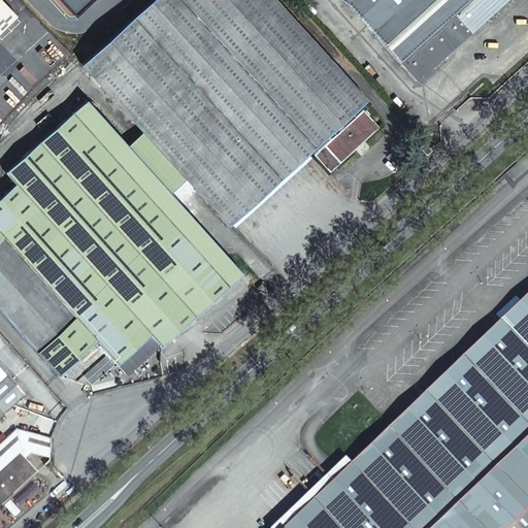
[(87,71),(142,132),(186,178),(227,225),(279,176),(332,129),(336,134),(315,154),(330,171),(378,126),(363,109),(356,117),(352,111),(366,98),(277,0),(150,0),(80,64),(87,71)]
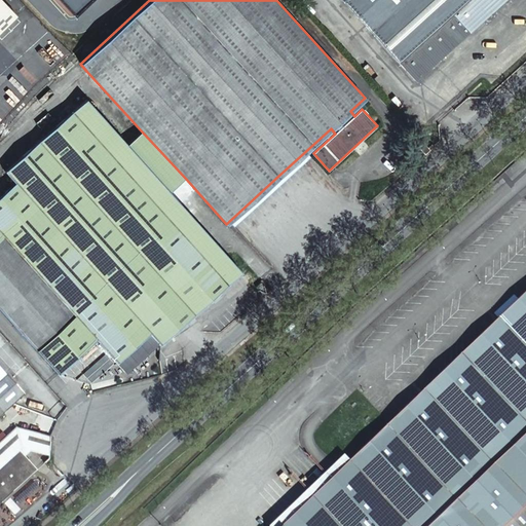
[(341,0),(414,80),(503,0),(341,0)]
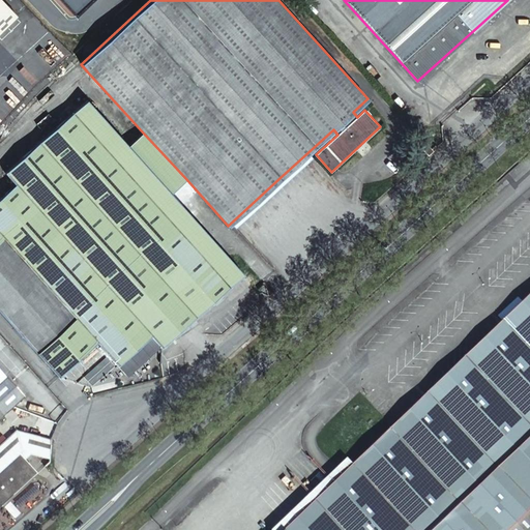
[(0,3),(0,33),(16,20),(0,3)]
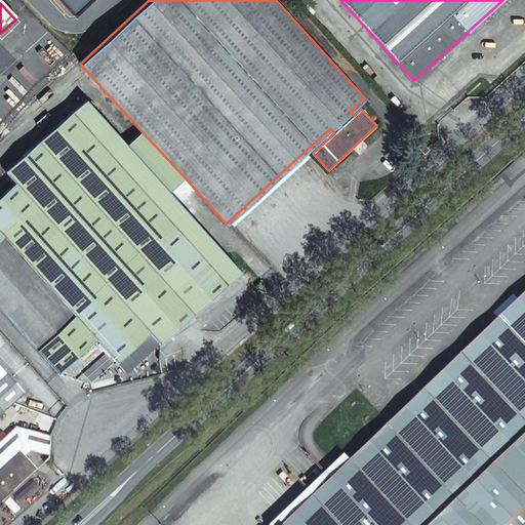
[(169,192),(126,145),(86,98),(6,171),(15,182),(0,196),(0,308),(8,318),(57,372),(94,338),(116,362),(150,333),(160,345),(195,313),(240,272),(169,192)]
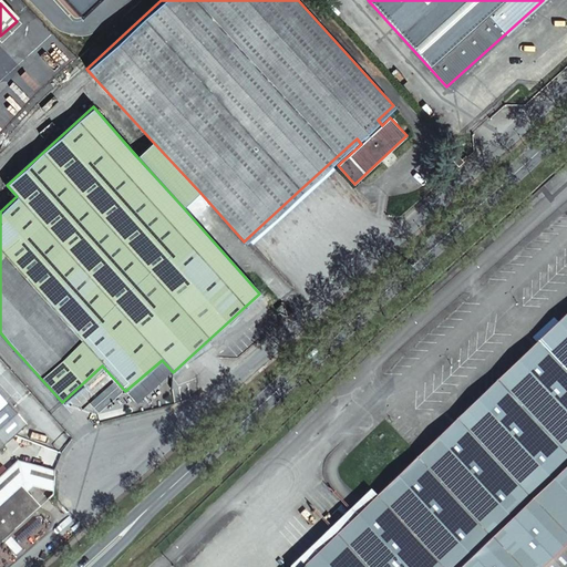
[(153,142),(143,150),(188,200),(199,192),(153,142)]
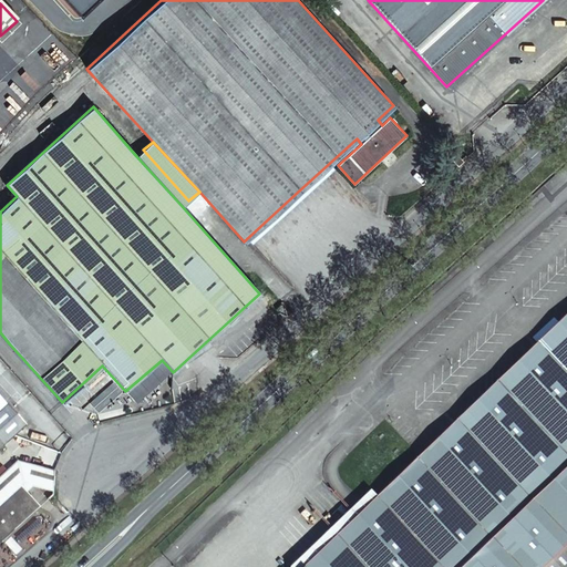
[(188,200),(143,150),(136,156),(183,207),(188,200)]
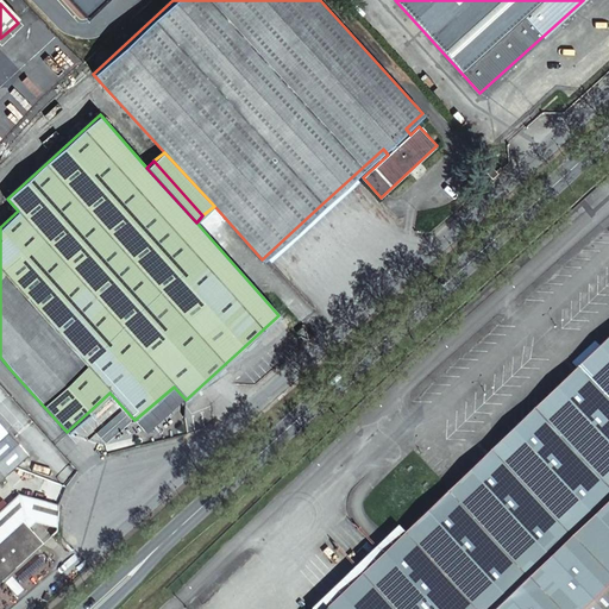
[(491,179),(497,174),(485,161),(479,165),(491,179)]
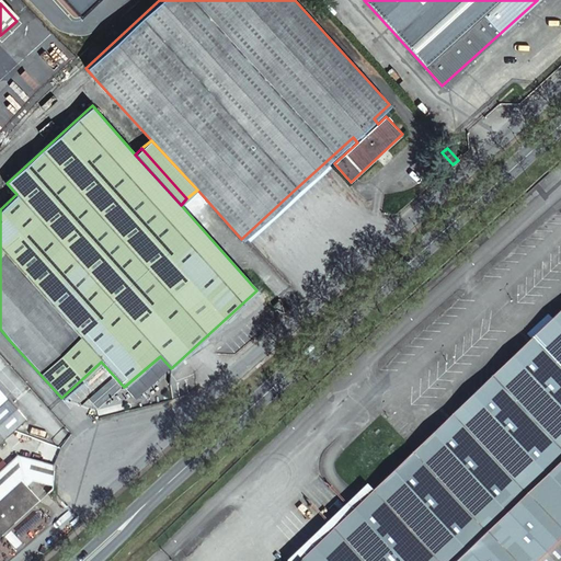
[(281,316),(286,310),(278,300),(272,306),(281,316)]
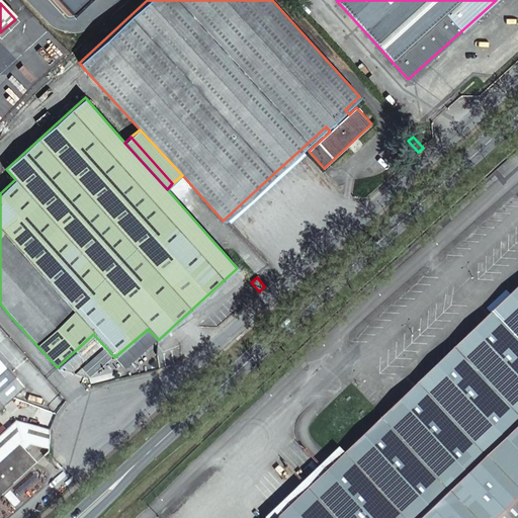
[(517,517),(517,288),(344,454),(277,517),(517,517)]
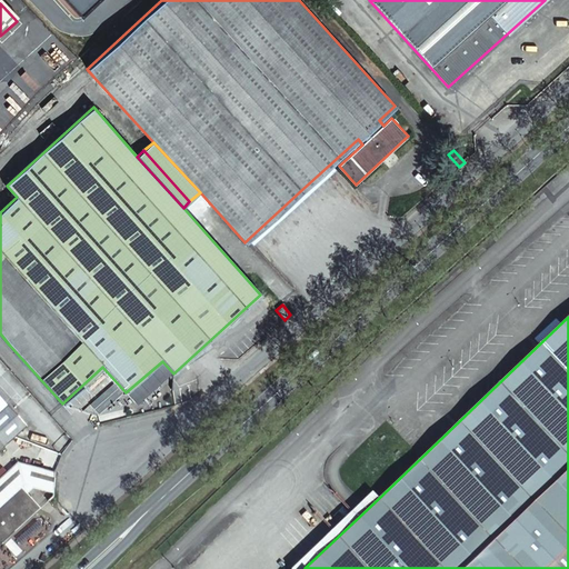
[(0,450),(15,437),(26,427),(6,406),(0,410),(0,450)]
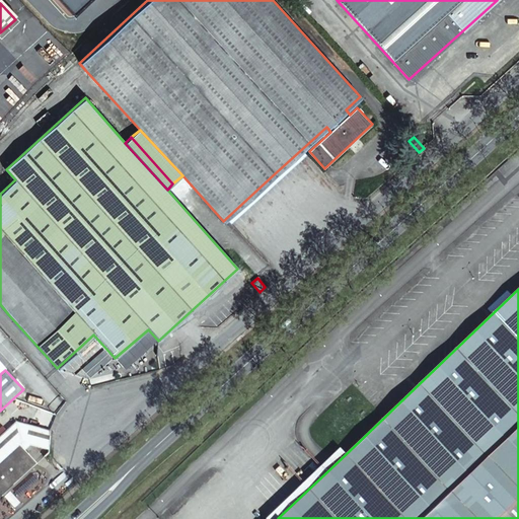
[(0,461),(18,445),(24,440),(43,448),(47,429),(15,422),(0,435),(0,461)]
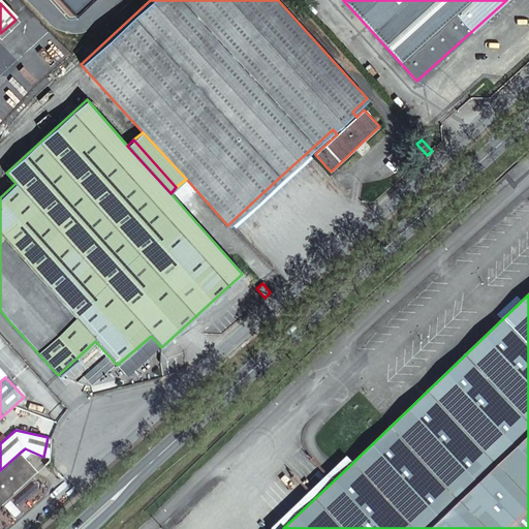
[(0,505),(37,472),(19,454),(0,470),(0,505)]
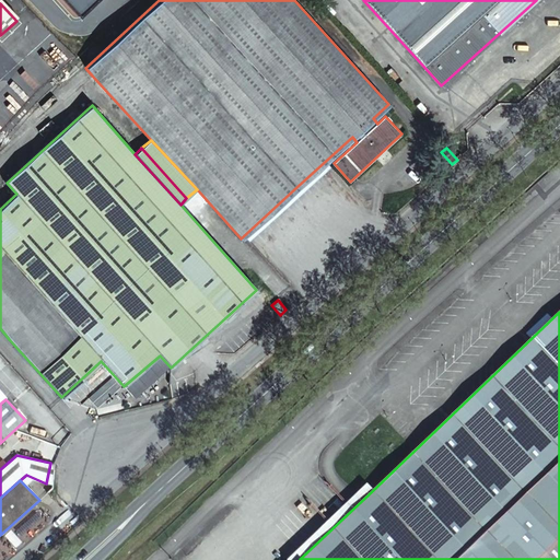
[(287,559),(300,559),(372,491),(365,486),(287,559)]
